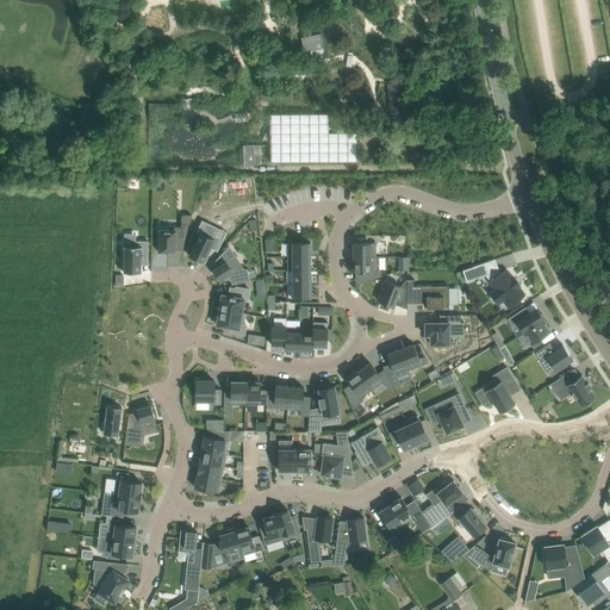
[(430,6),(423,11),(425,13),(431,20),(435,18),(436,17),(439,16),(430,6)]
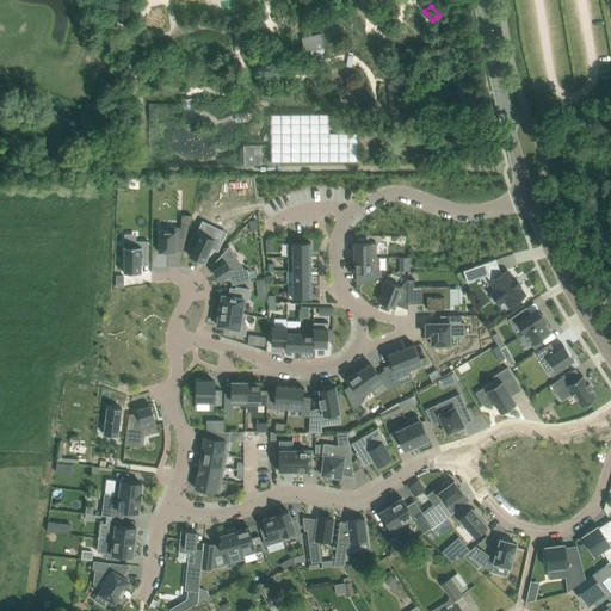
[(303,38),(302,38),(303,45),(304,53),(314,50),(316,50),(323,49),(325,48),(321,34),(303,38)]
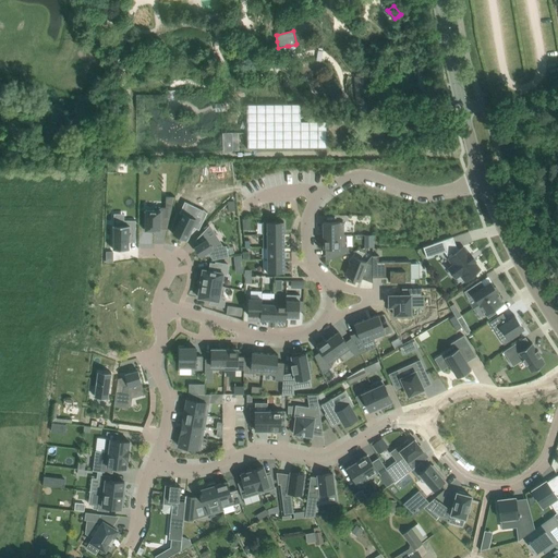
[(287,46),(278,48),(280,56),(288,53),(287,46)]
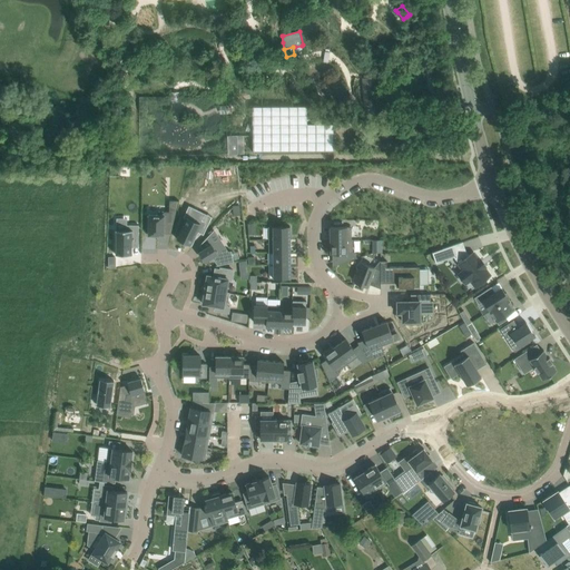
[(362,78),(364,106),(380,105),(377,78),(369,78),(362,78)]
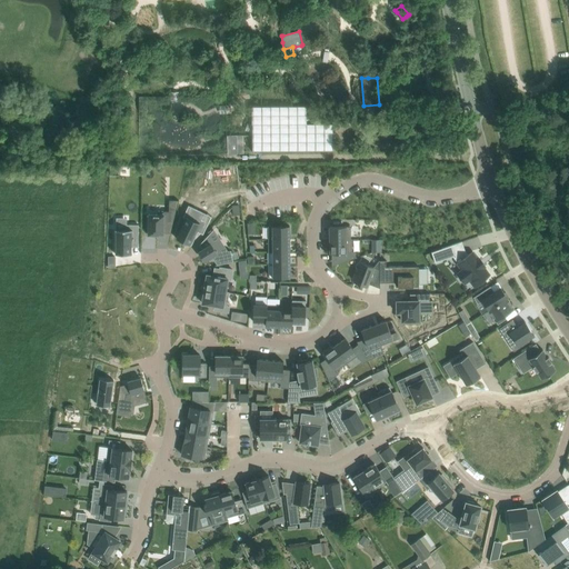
[(72,111),(75,116),(77,115),(80,112),(79,111),(80,109),(81,107),(83,106),(81,102),(80,100),(77,101),(72,108),(72,111)]
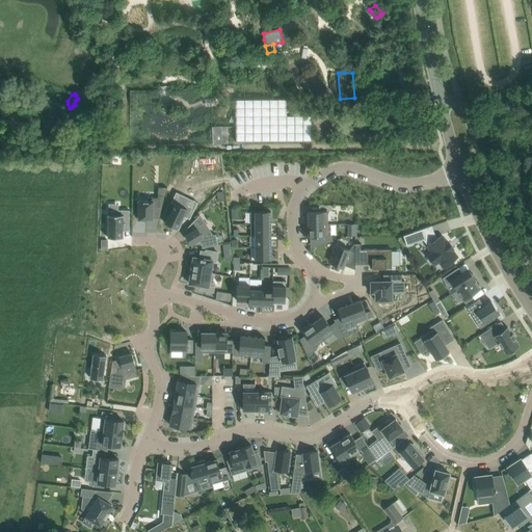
[(235,127),(235,141),(262,141),(283,141),(312,141),(312,125),(312,115),(286,115),(286,110),(286,108),(286,107),(286,104),(286,99),(275,99),(272,99),(264,99),(243,99),(235,99),(235,114),(235,118),(235,123),(235,127)]
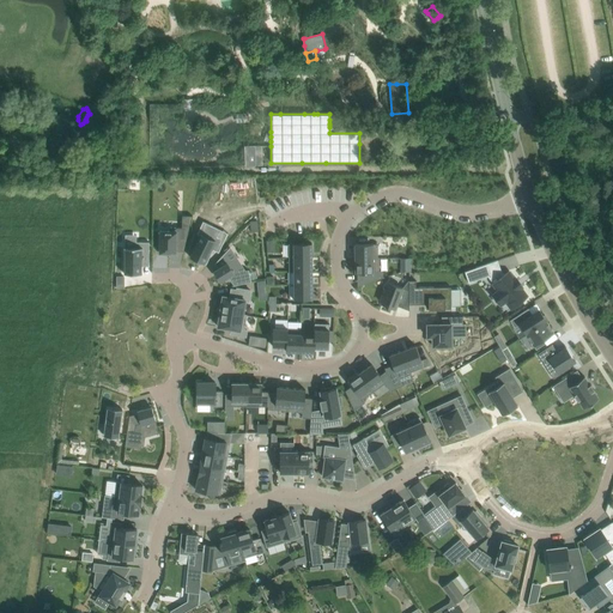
[(80,125),(73,127),(77,137),(86,132),(89,132),(91,131),(86,121),(83,123),(80,125)]
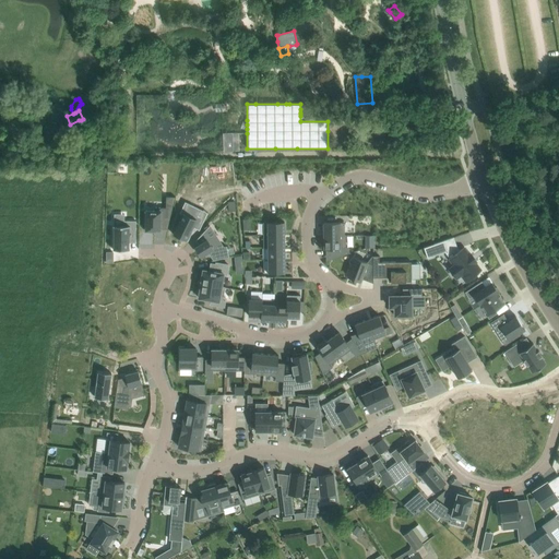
[(223,133),(223,151),(233,151),(233,133),(223,133)]
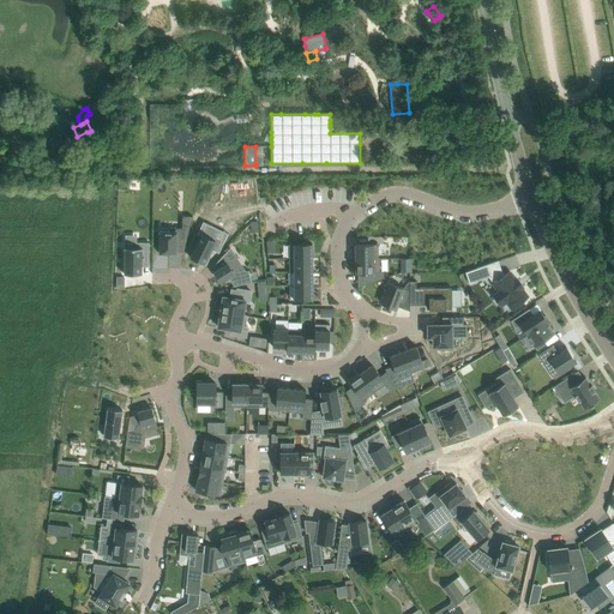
[(182,216),(182,226),(191,226),(192,216),(182,216)]
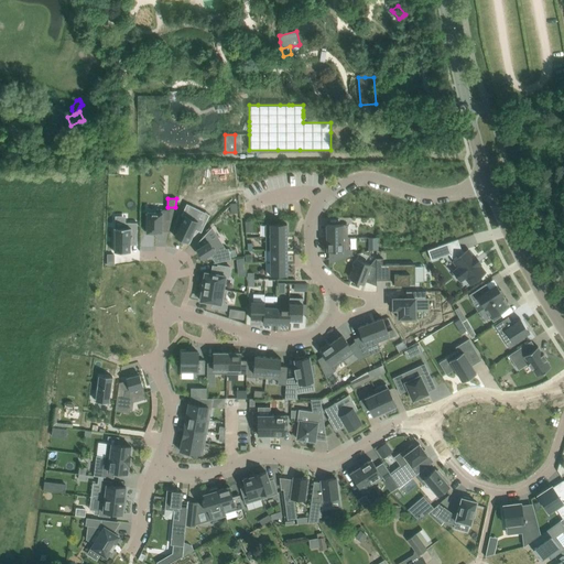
[(185,216),(175,235),(188,241),(195,228),(202,231),(207,220),(198,216),(201,209),(187,203),(182,214),(185,216)]
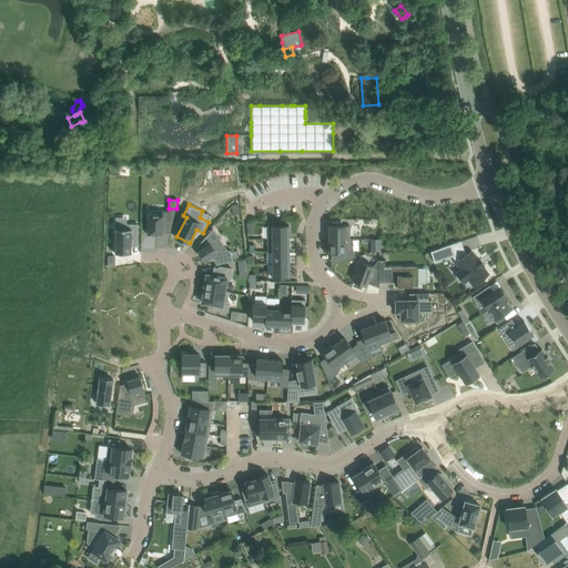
[(148,213),(148,234),(158,234),(158,233),(162,234),(163,221),(169,221),(169,211),(158,211),(158,214),(148,213)]
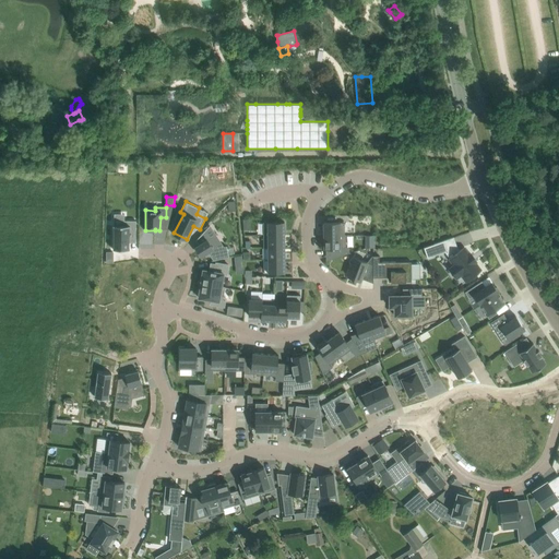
[(114,249),(114,250),(130,250),(130,249),(129,249),(129,237),(137,237),(137,221),(125,221),(125,226),(114,226),(114,249)]
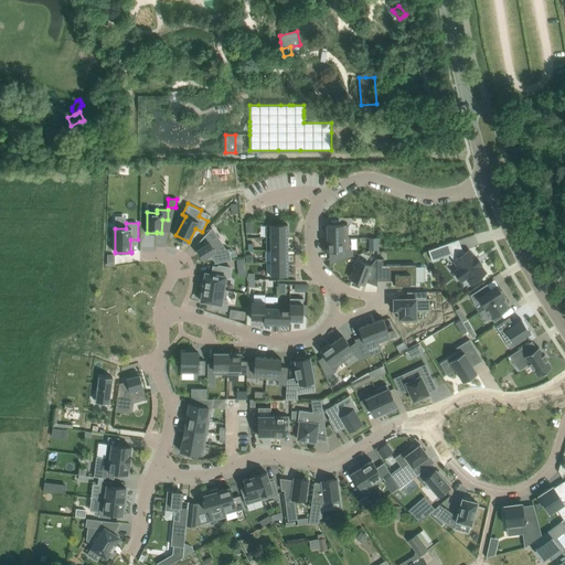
[(287,224),(266,224),(266,237),(270,237),(287,237),(287,224)]
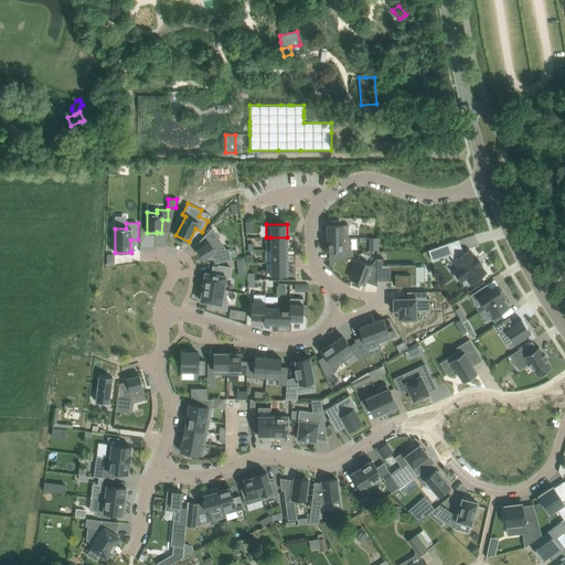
[(348,225),(327,225),(327,238),(350,238),(350,237),(349,237),(348,225)]
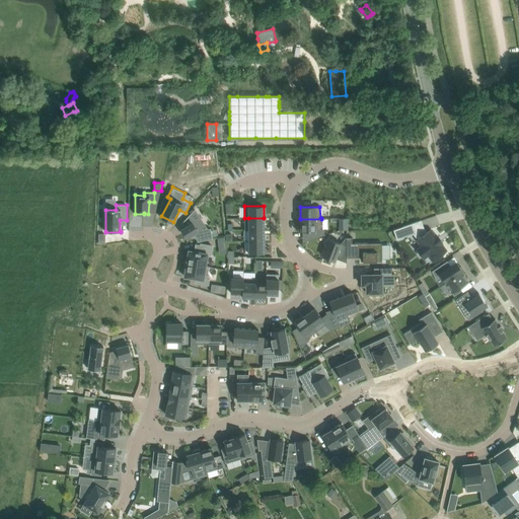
[(184,227),(181,229),(187,238),(193,234),(198,242),(213,238),(212,236),(211,230),(211,228),(208,229),(200,217),(194,221),(190,215),(181,223),(184,227)]
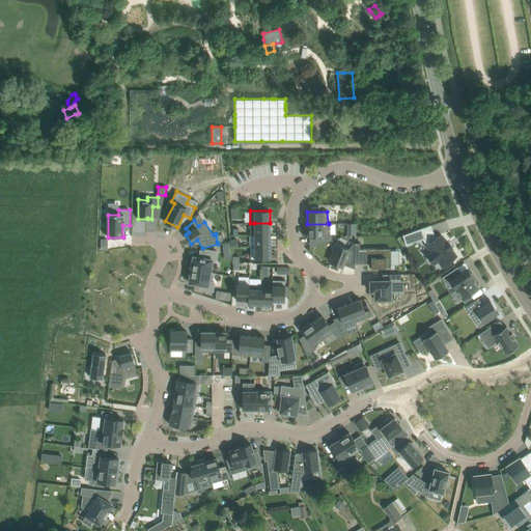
[(254,223),(250,223),(250,235),(254,235),(271,235),(270,223),(254,223)]
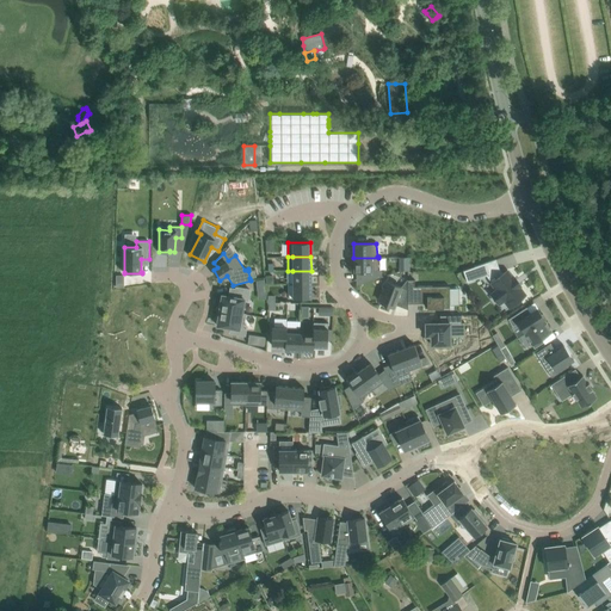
[(378,258),(353,258),(353,272),(360,272),(360,284),(382,277),(382,271),(378,271),(378,258)]
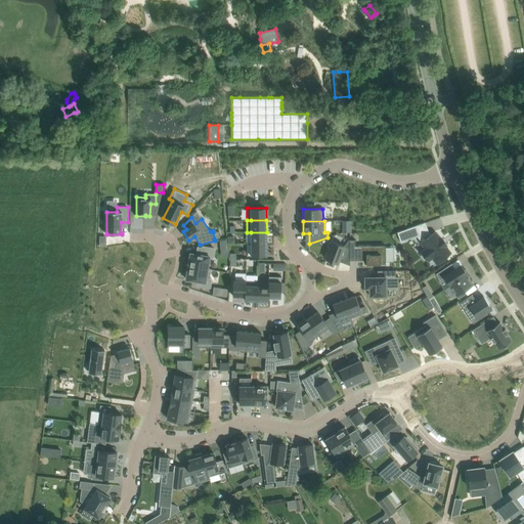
[(425,222),(407,229),(410,237),(417,235),(422,243),(421,243),(425,249),(421,252),(428,261),(432,258),(436,263),(450,253),(445,246),(447,245),(441,237),(440,238),(435,232),(431,234),(429,231),(425,222)]
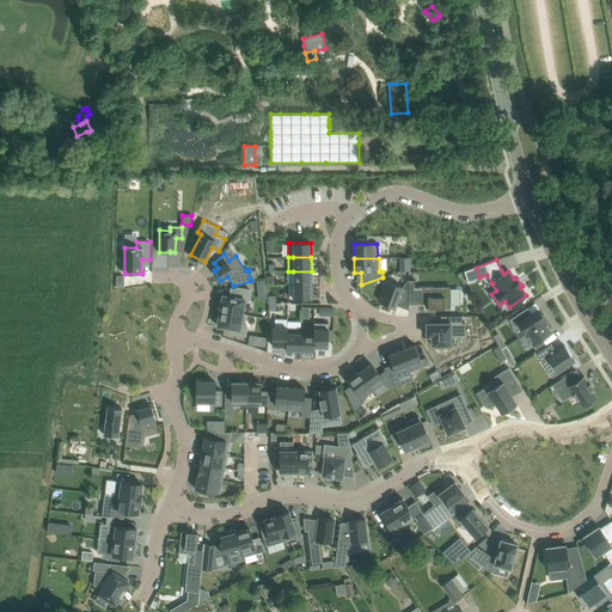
[(293,271),(294,286),(312,285),(312,271),(293,271)]
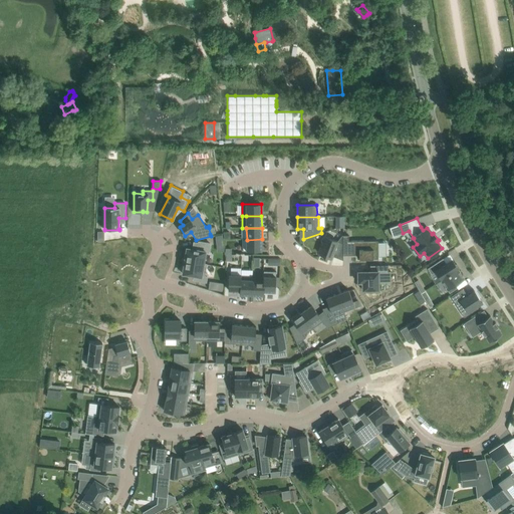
[(326,237),(319,254),(331,258),(335,247),(340,249),(342,243),(326,237)]
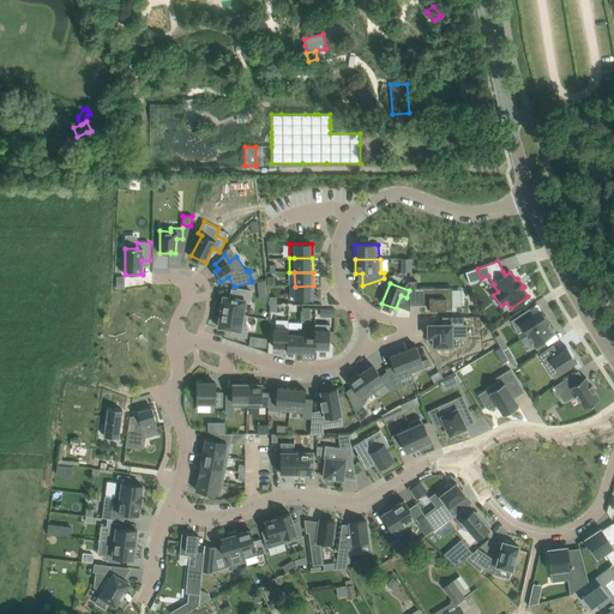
[(295,287),(290,287),(290,301),(313,300),(313,286),(295,287)]
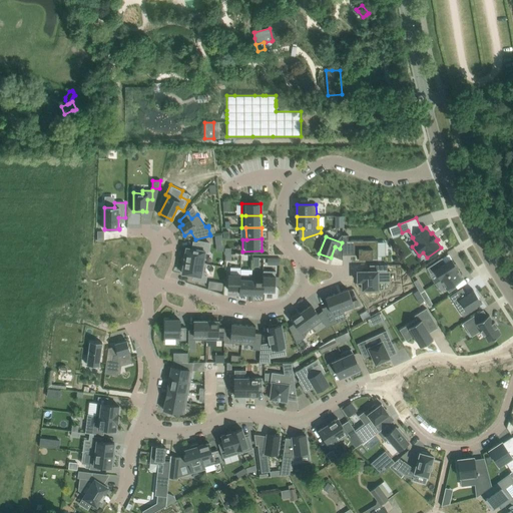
[(186,247),(184,261),(205,265),(210,265),(203,263),(205,251),(207,251),(209,242),(198,240),(198,242),(193,241),(192,248),(186,247)]
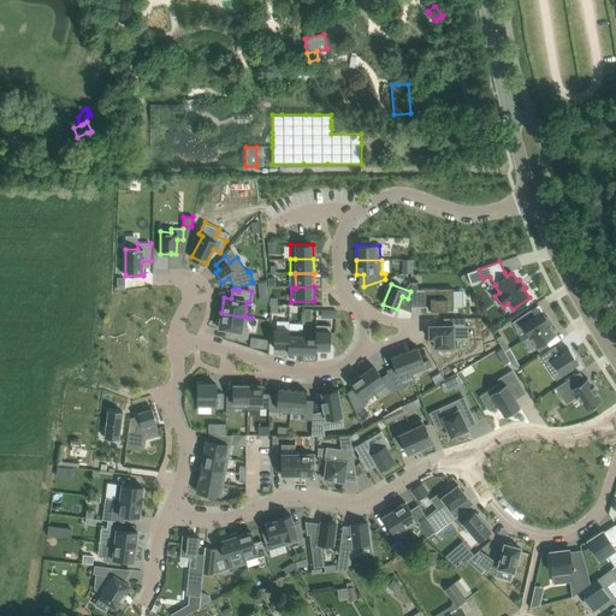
[(452,289),(420,289),(421,306),(431,306),(431,311),(454,311),(452,289)]
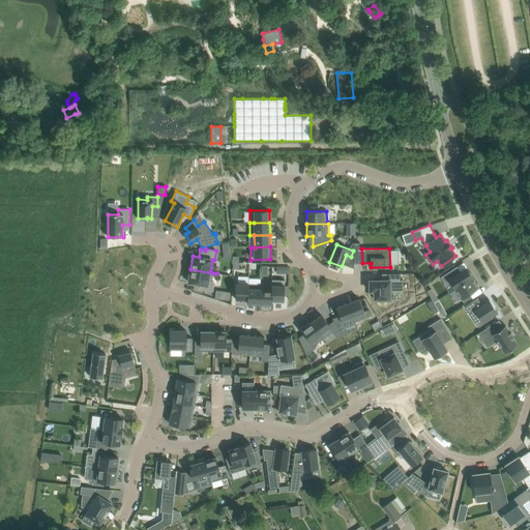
[(457,266),(441,276),(445,283),(449,280),(454,289),(472,277),(470,272),(466,267),(461,271),(457,266)]
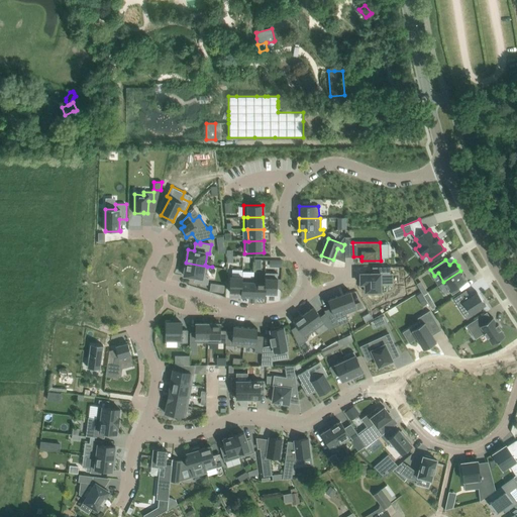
[(207,267),(186,263),(184,276),(195,278),(195,282),(207,284),(208,278),(206,278),(207,267)]
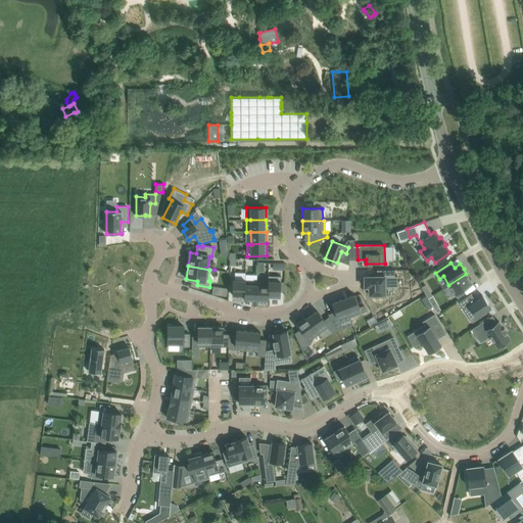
[(376,276),(365,276),(365,287),(369,287),(369,294),(373,294),(373,296),(385,296),(384,287),(396,287),(396,276),(393,276),(393,270),(376,270),(376,276)]
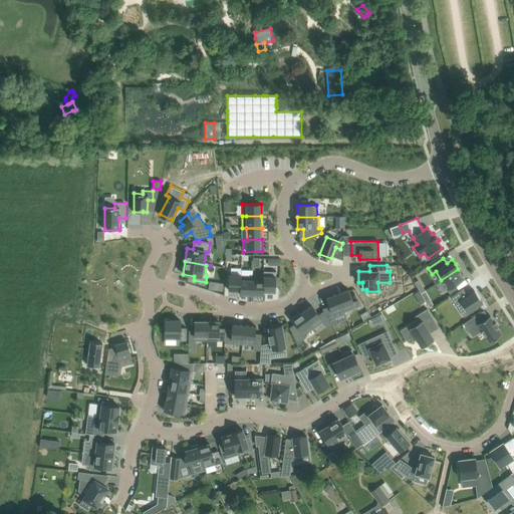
[(465,278),(458,269),(441,280),(450,292),(457,288),(455,284),(465,278)]
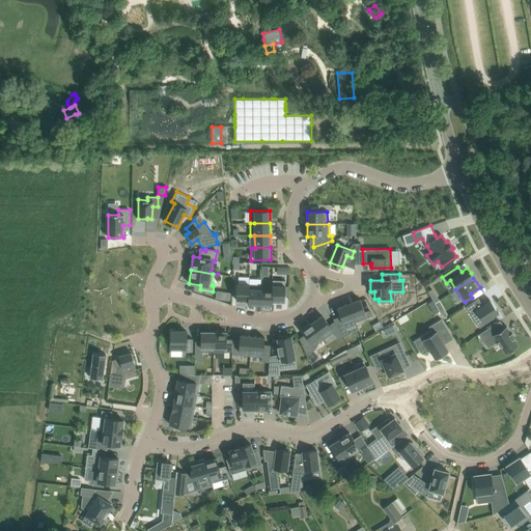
[(248,284),(236,284),(235,300),(248,300),(248,284)]
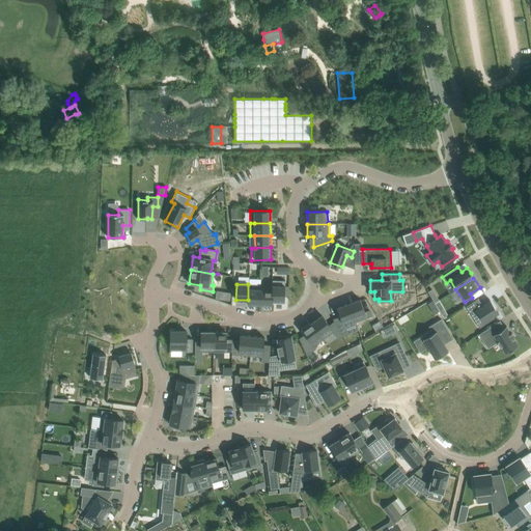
[(260,285),(248,284),(248,300),(248,304),(260,305),(260,285)]
